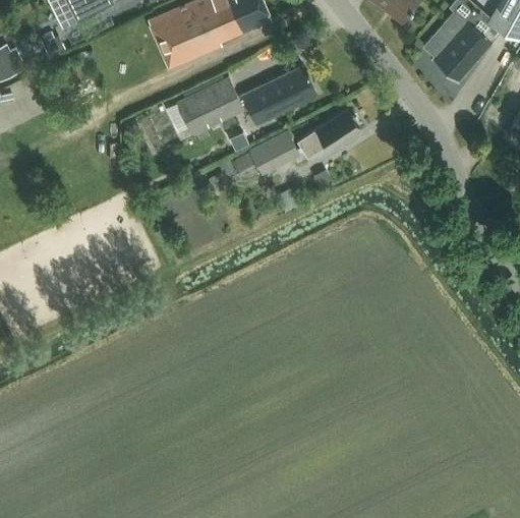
[(65,0),(75,20),(114,0),(65,0)]
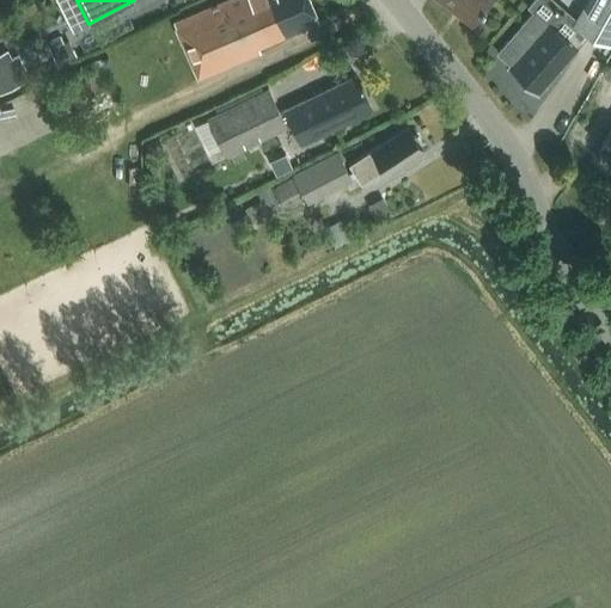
[(257,49),(283,38),(316,24),(305,0),(237,0),(172,28),(196,81),(258,55),(257,53),(257,49)]
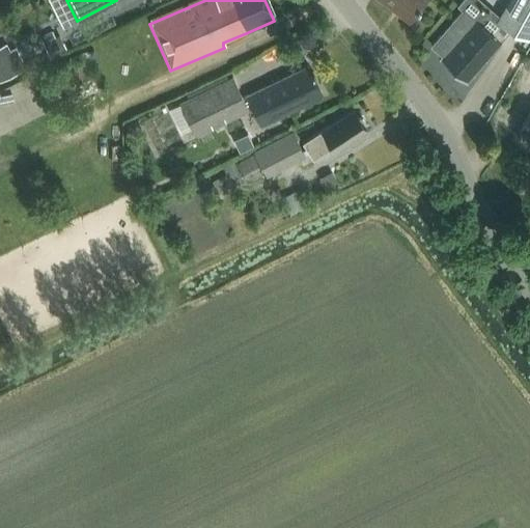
[(377,0),(409,24),(426,0),(377,0)]
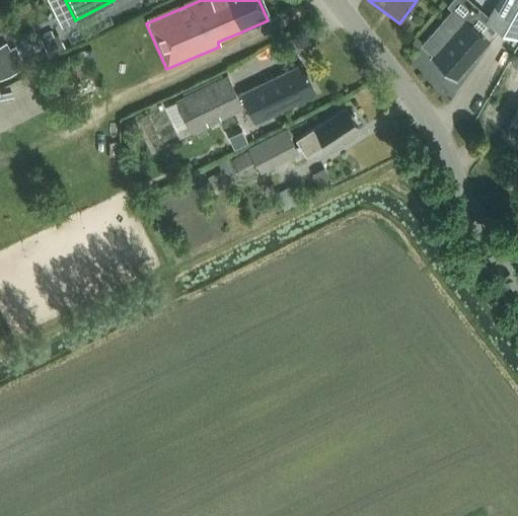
[(451,12),(421,47),(432,57),(430,59),(429,58),(428,59),(455,82),(456,82),(455,81),(489,43),(484,39),(493,28),(515,41),(517,34),(517,0),(500,0),(490,18),(468,0),(453,0),(446,8),(451,12)]
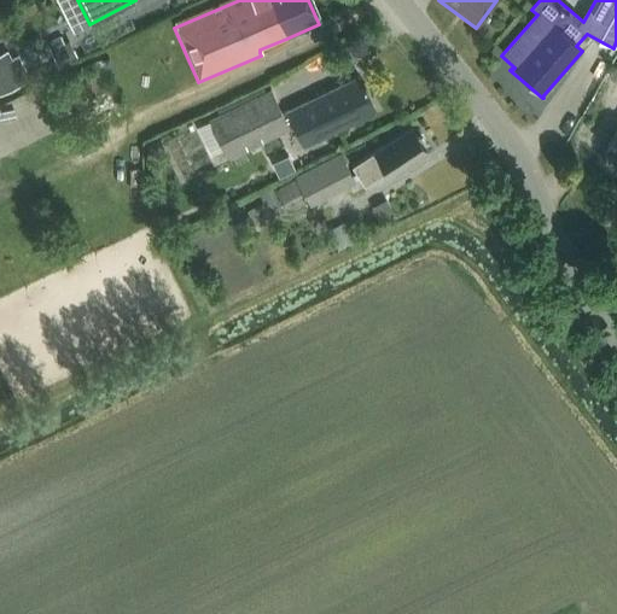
[(60,40),(46,46),(58,70),(77,60),(69,44),(64,46),(60,40)]
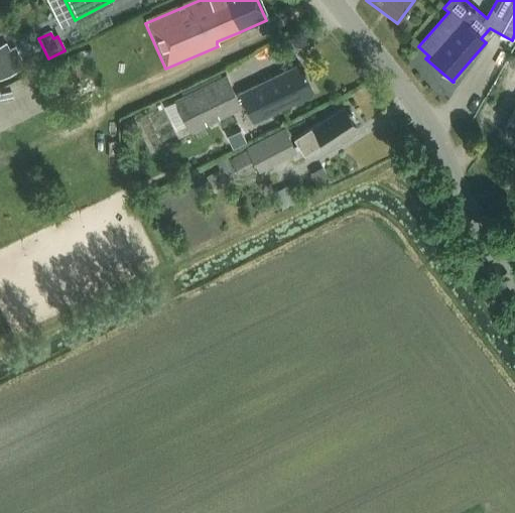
[(225,79),(174,104),(189,135),(245,108),(253,123),(311,94),(302,77),(304,76),(302,72),(300,73),(298,68),(235,99),(225,79)]
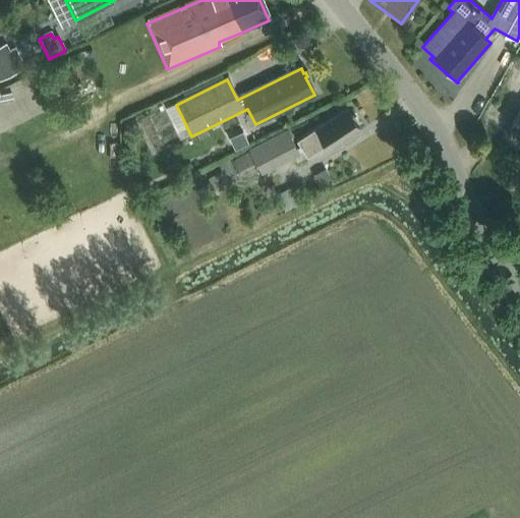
[(519,109),(509,130),(519,135),(519,109)]
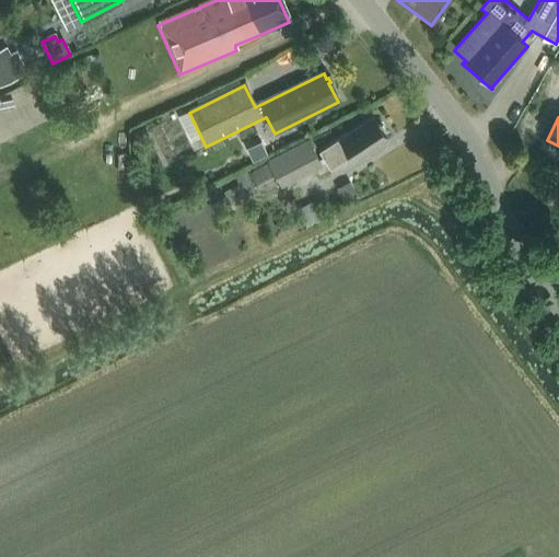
[(268,163),(278,183),(281,188),(325,164),(329,171),(349,158),(352,162),(385,140),(371,118),(317,153),(322,159),(316,161),(307,143),(268,163)]
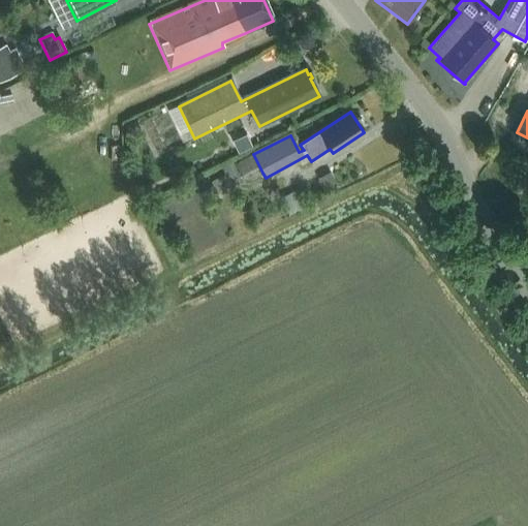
[(251,158),(235,166),(243,181),(258,173),(251,158)]
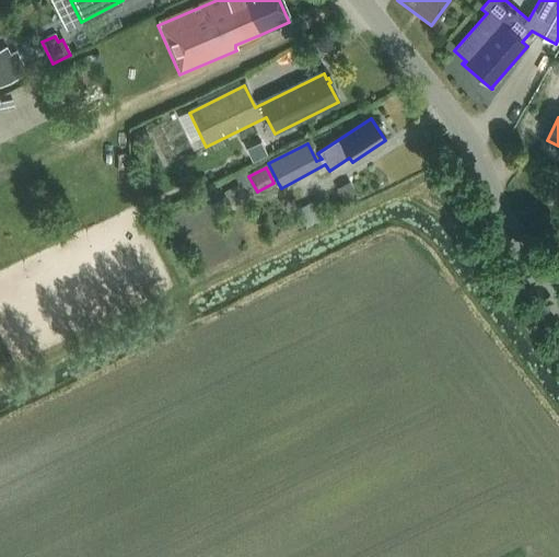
[(349,183),(335,192),(342,205),(357,197),(349,183)]
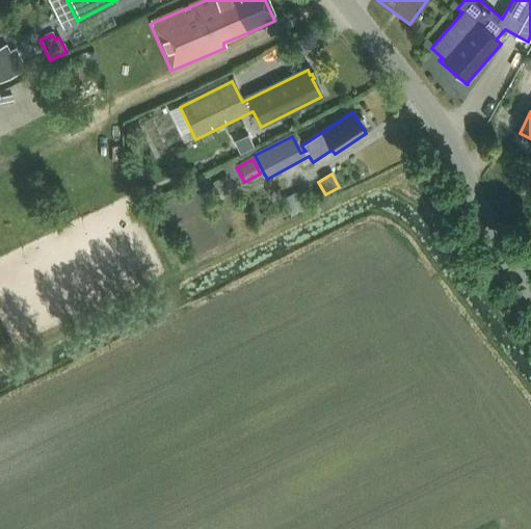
[(301,191),(282,201),(290,218),(311,209),(301,191)]
